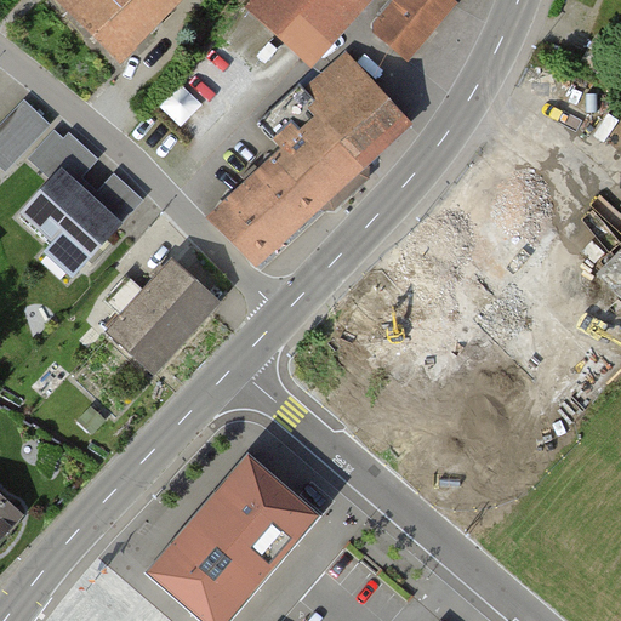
[(57,0),(118,61),(178,0),(57,0)]
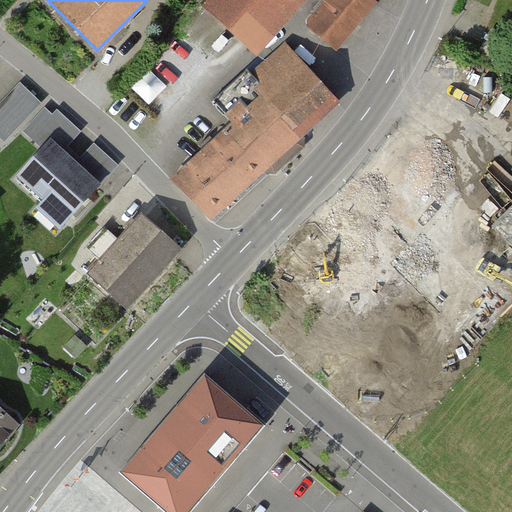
[(293,0),(225,0),(217,10),(254,44),(293,0)]
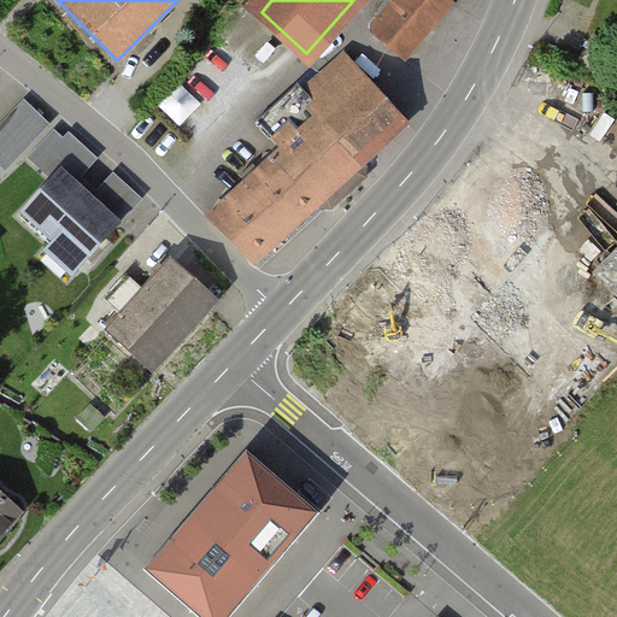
[(386,18),(372,34),(405,60),(452,5),(447,0),(391,0),(381,13),(386,18)]
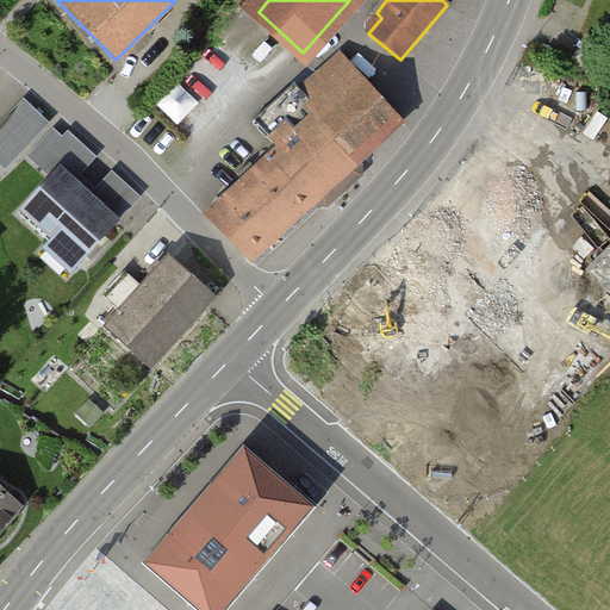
[(358,165),(404,122),(342,54),(302,92),(294,85),(255,120),(282,151),(260,172),(251,162),(238,174),(247,184),(210,217),(250,261),(324,193),(330,200),(363,170),(358,165)]
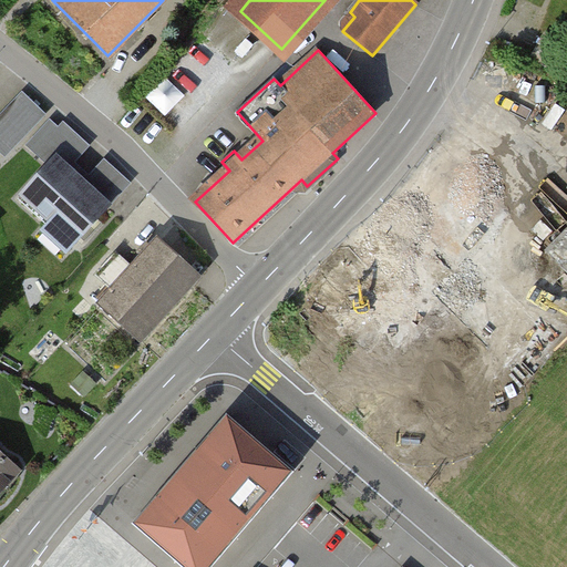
[(28,100),(0,127),(0,150),(6,156),(44,116),(28,100)]
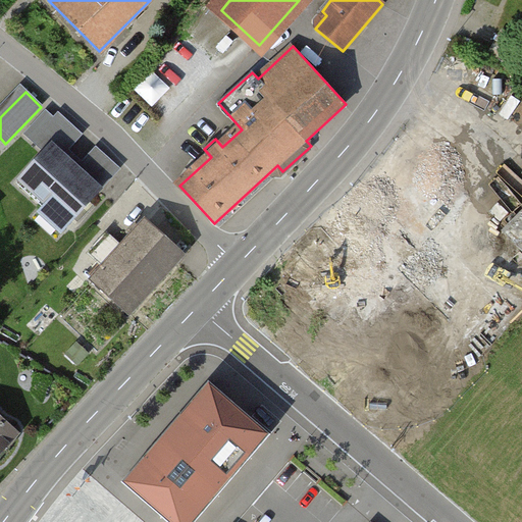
[(47,110),(31,128),(100,192),(121,169),(97,147),(83,161),(70,150),(84,135),(59,112),(54,117),(47,110)]
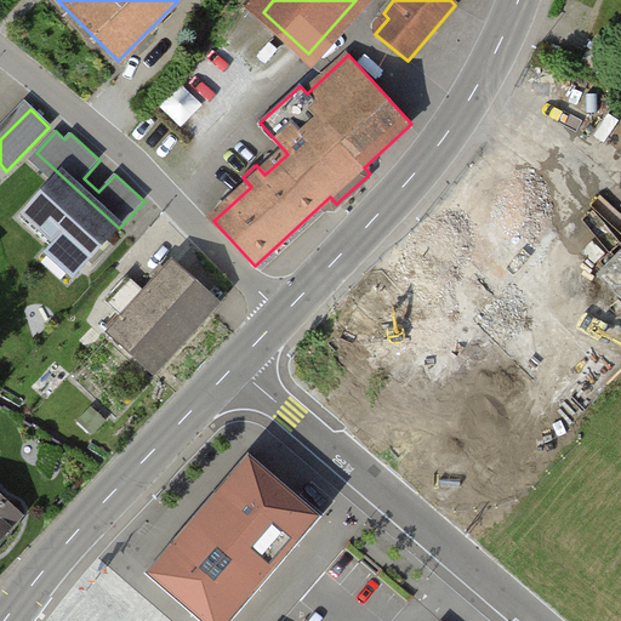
[(119,228),(36,153),(29,160),(53,182),(24,214),(84,268),(119,228)]
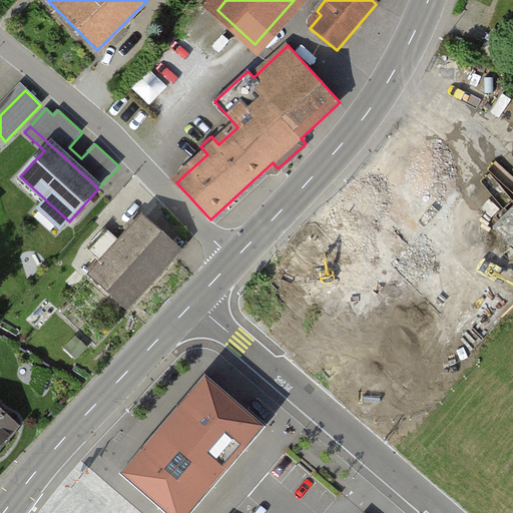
[(125,307),(183,242),(144,207),(86,272),(125,307)]
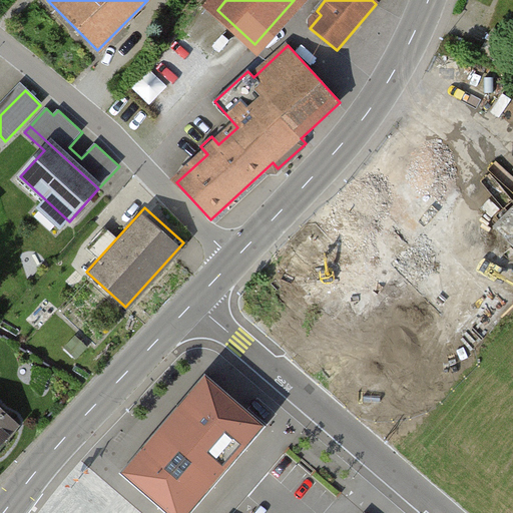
[(512,214),(499,228),(512,241),(512,214)]
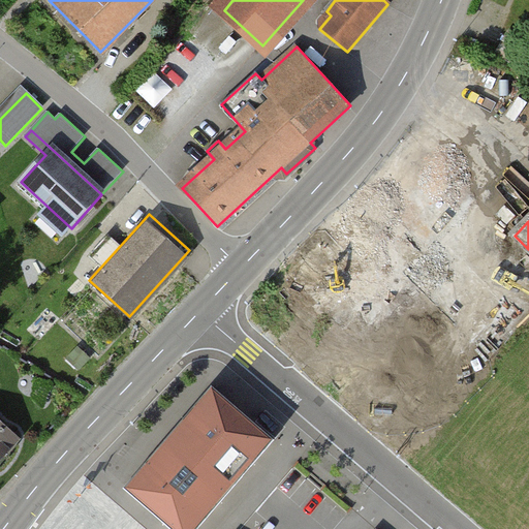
[(213,389),(125,489),(172,528),(197,528),(274,441),(213,389)]
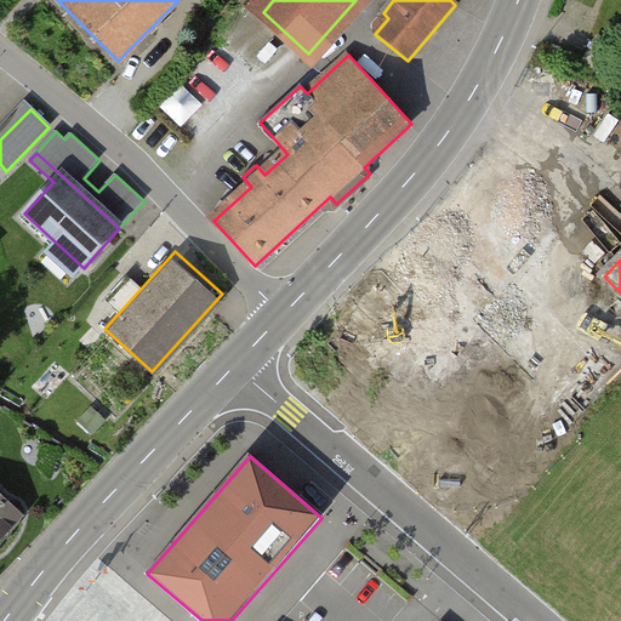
[(0,540),(22,516),(0,496),(0,540)]
